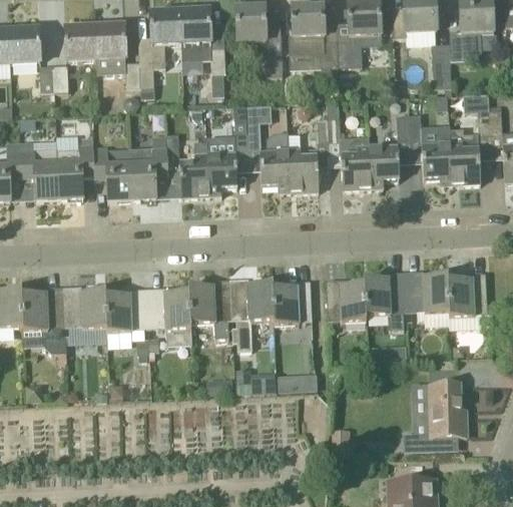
[(395,38),(406,37),(406,32),(436,31),(435,0),(419,0),(403,1),(404,8),(393,8),(395,38)]
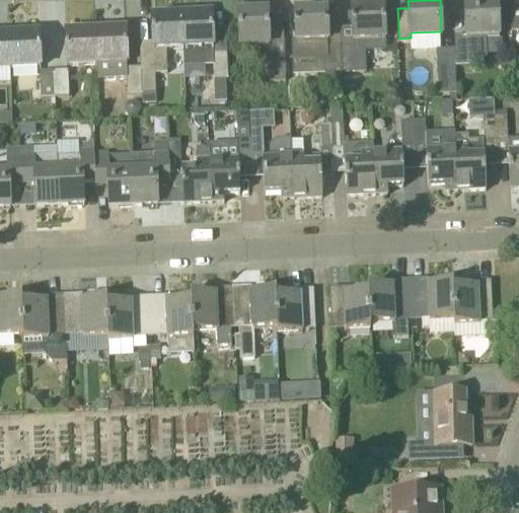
[(499,31),(497,0),(474,0),(475,3),(465,3),(465,2),(464,2),(465,22),(466,32),(454,33),(455,45),(454,45),(455,61),(479,60),(477,32),(499,31)]
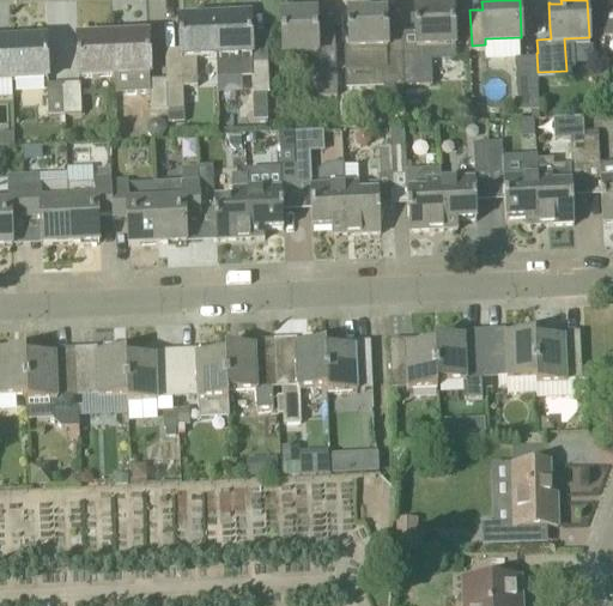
[(404,80),(431,79),(431,55),(455,54),(454,26),(453,2),(414,4),(417,50),(402,50),(404,80)]
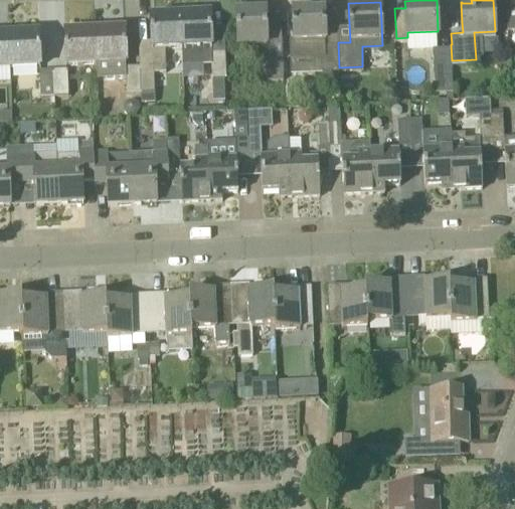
[(311,8),(310,5),(293,5),(294,38),(311,37),(311,55),(326,54),(326,68),(339,67),(338,42),(326,43),(324,7),(311,8)]
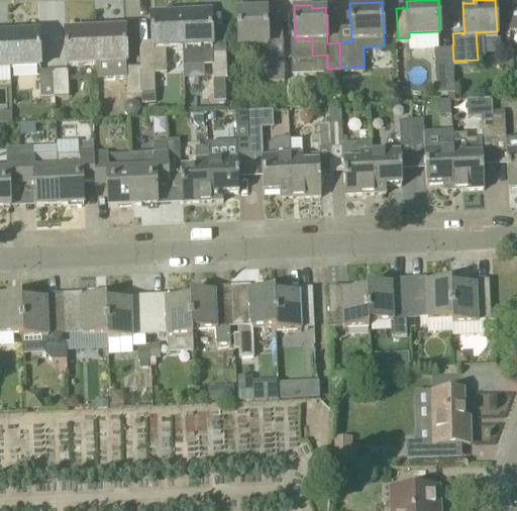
[(516,6),(508,7),(509,27),(516,26),(516,6)]
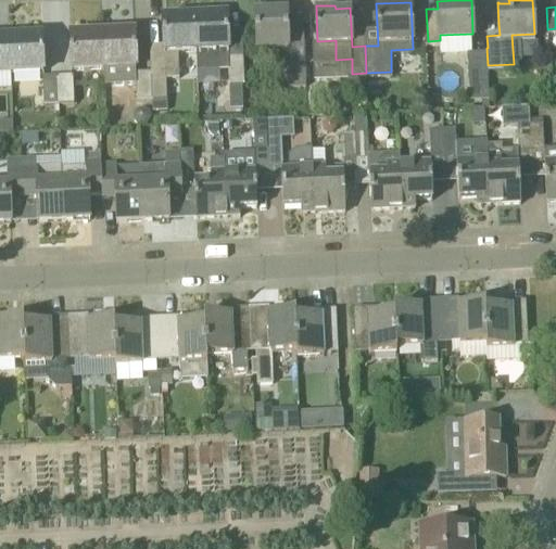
[(256,46),(288,45),(287,8),(255,9),(256,46)]
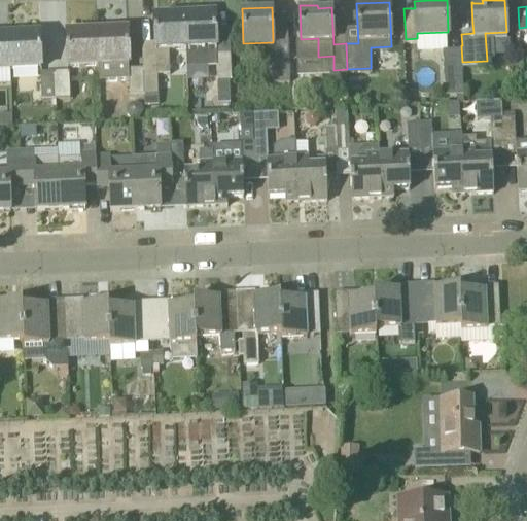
[(185,10),(184,10),(186,45),(187,53),(187,64),(206,63),(205,44),(215,44),(216,44),(215,19),(215,9),(214,9),(214,10),(185,11),(185,10)]
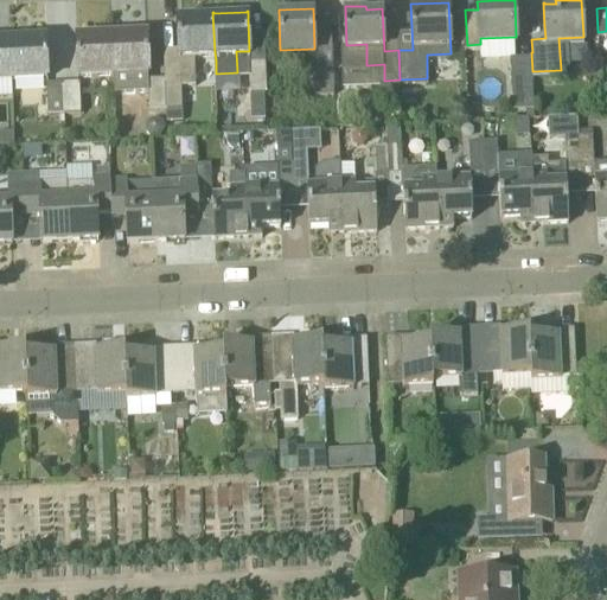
[(215,52),(212,12),(212,13),(179,14),(179,13),(177,13),(179,72),(165,74),(166,104),(167,117),(183,116),(181,81),(196,80),(195,53),(215,52)]
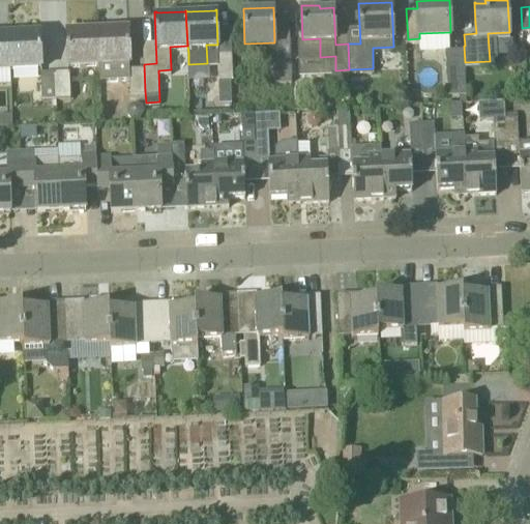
[(128,64),(128,59),(130,59),(128,26),(98,28),(100,77),(130,76),(130,92),(145,91),(144,64),(128,64)]
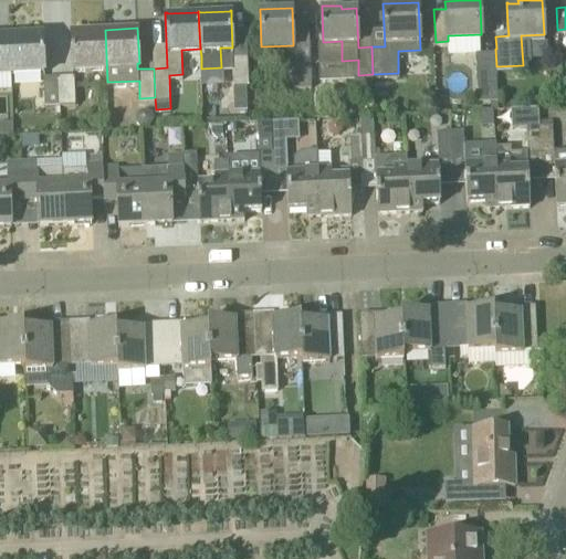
[(107,82),(105,30),(71,31),(73,66),(106,65),(106,82),(107,82)]
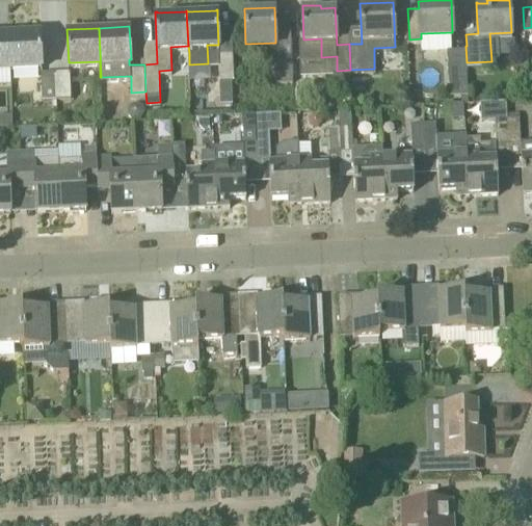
[(11,66),(42,63),(41,30),(9,32),(11,66)]
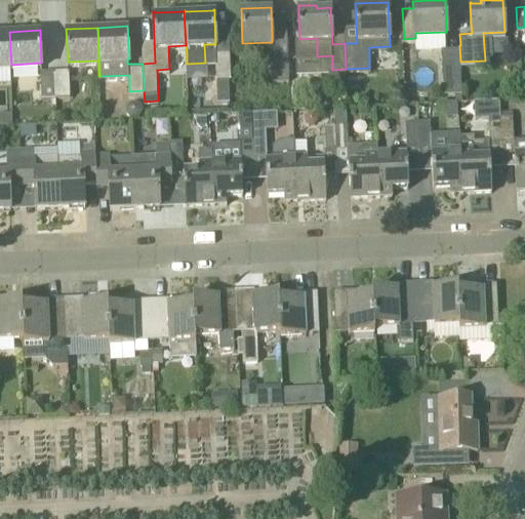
[(0,65),(11,65),(9,32),(0,32),(0,65)]
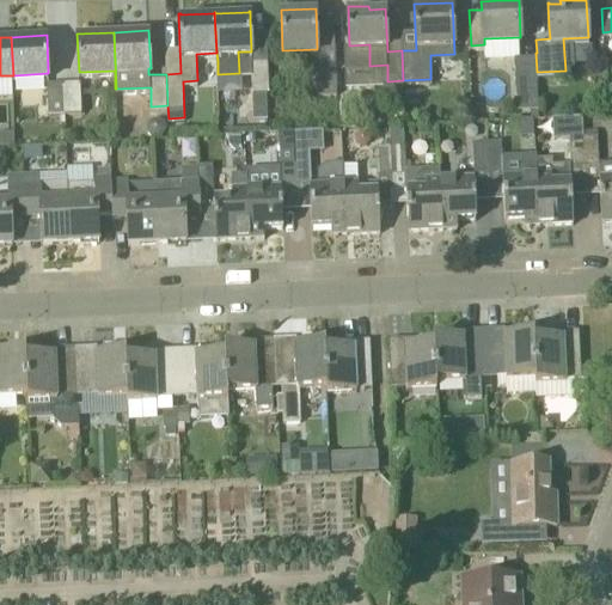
[(537,72),(536,53),(514,54),(516,107),(530,105),(530,114),(533,114),(538,114),(537,72)]
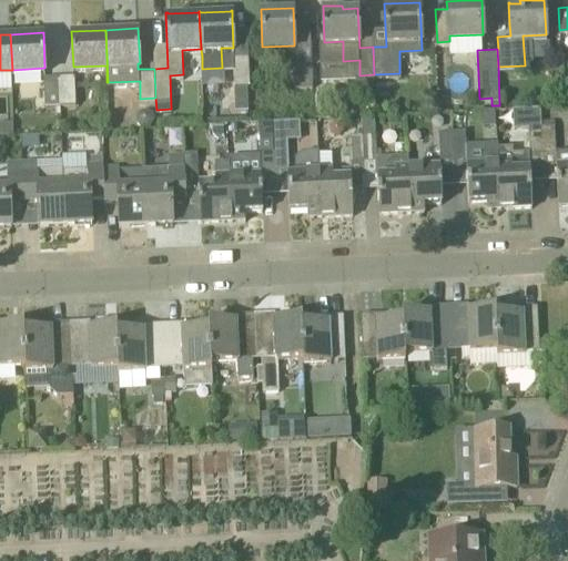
[(249,51),(233,52),(234,67),(234,82),(250,81),(249,51)]
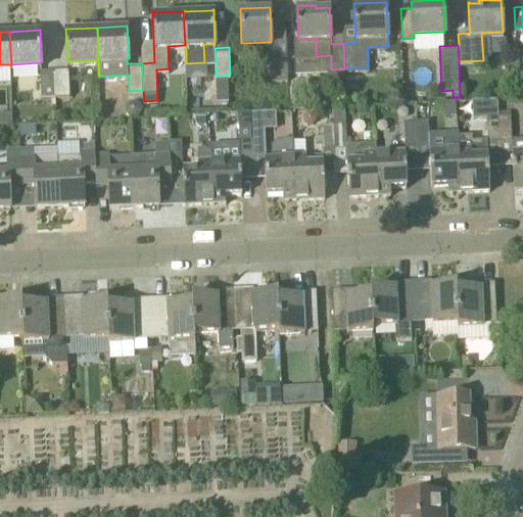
[(272,78),(287,78),(286,49),(271,50),(272,78)]
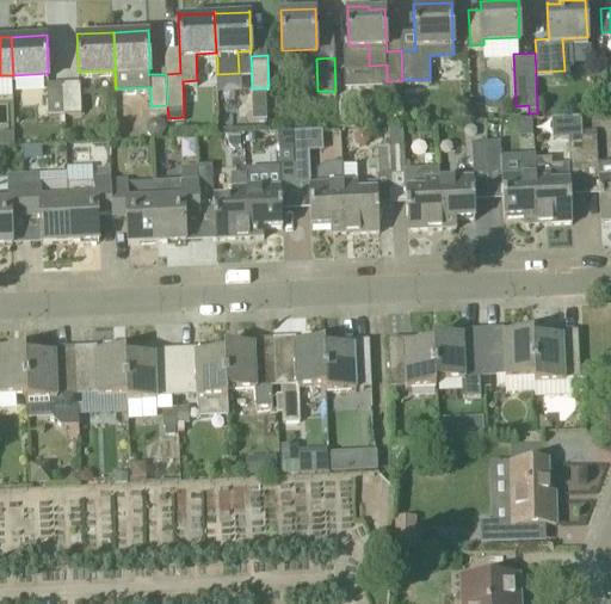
[(66,110),(81,109),(79,78),(65,79),(66,110)]
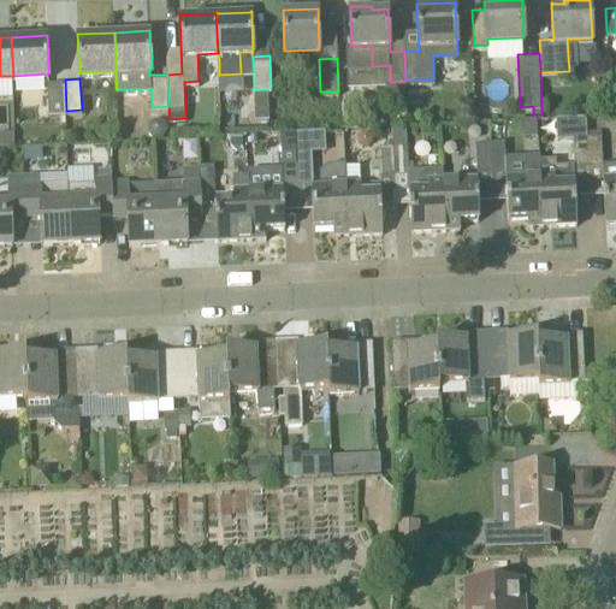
[(49,112),(66,111),(65,80),(47,80),(49,112)]
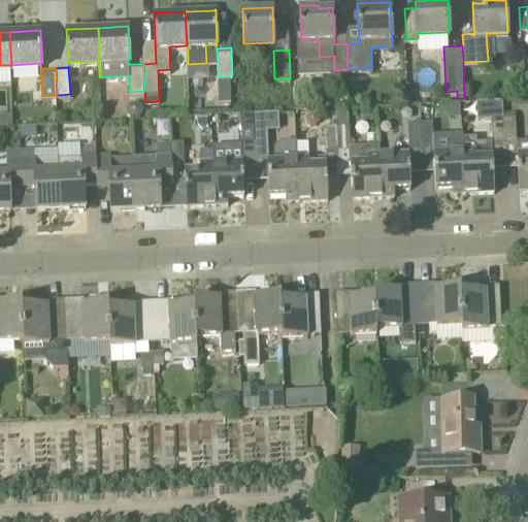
[(348,106),(348,104),(335,105),(336,107),(337,123),(338,148),(350,147),(353,196),(383,195),(381,152),(380,152),(378,140),(350,142),(348,106)]
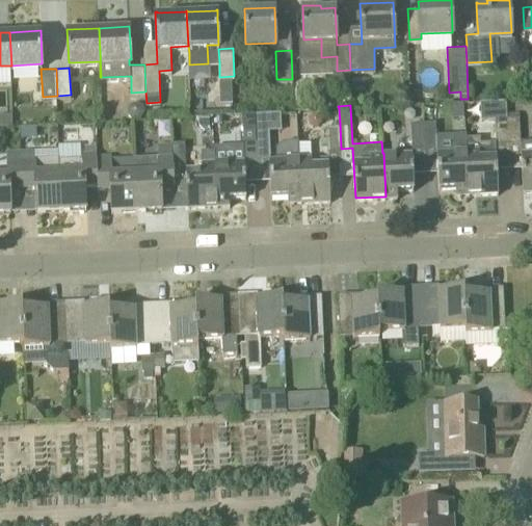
[(258,152),(269,152),(266,110),(255,112),(258,152)]
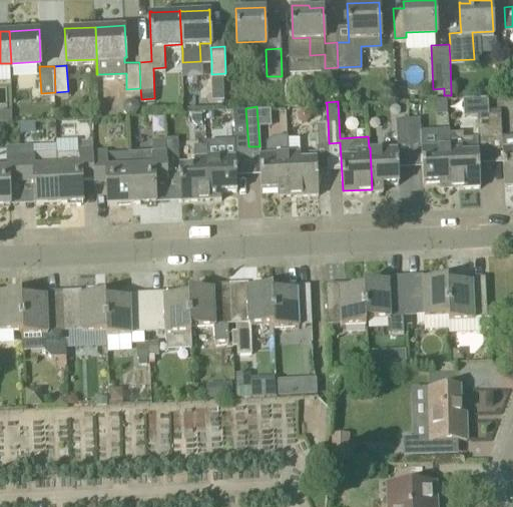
[(302,119),(307,119),(311,115),(310,109),(306,106),(302,107),(298,110),(299,117),(302,119)]
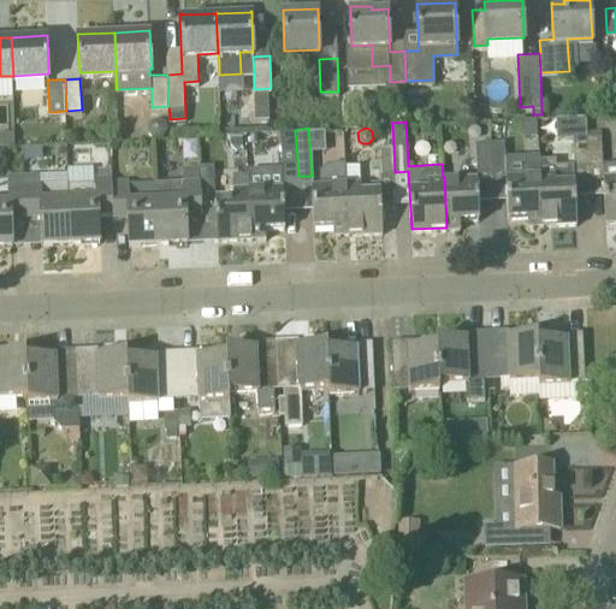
[(297,176),(295,130),(278,130),(280,165),(283,165),(283,177),(297,176)]
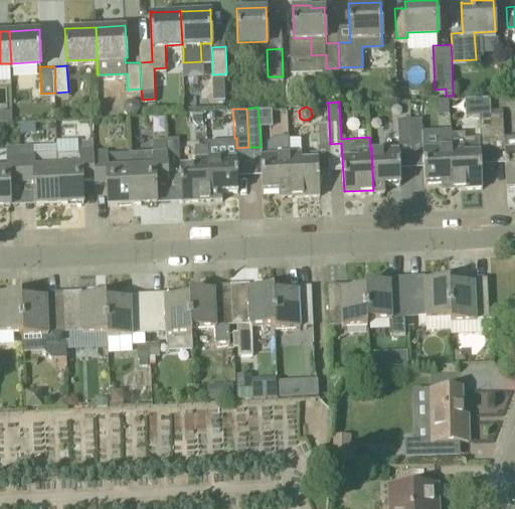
[(504,135),(502,111),(491,112),(492,136),(504,135)]
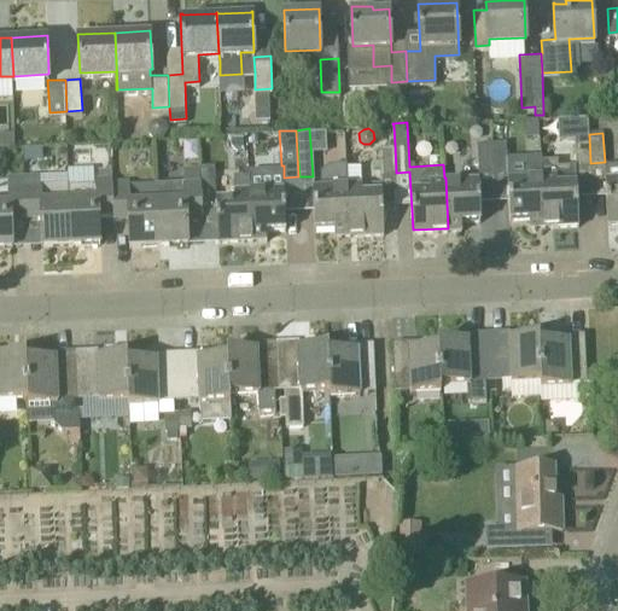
[(590,163),(589,134),(575,134),(576,161),(558,162),(558,156),(542,157),(544,223),(578,222),(577,192),(576,163),(590,163)]
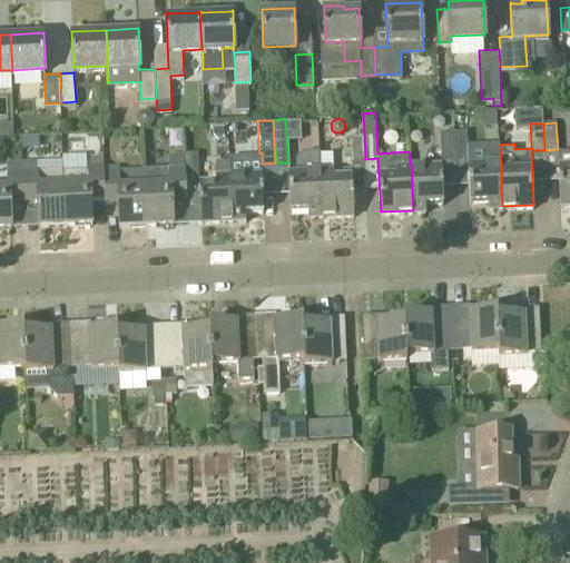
[(455,155),(468,154),(465,127),(454,128),(455,155)]
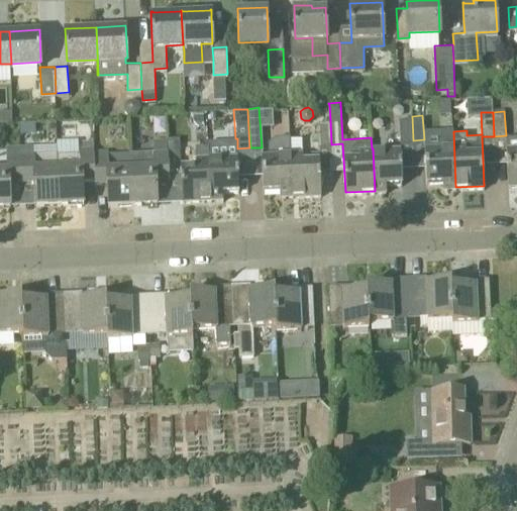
[(400,140),(413,140),(412,116),(399,116),(400,140)]
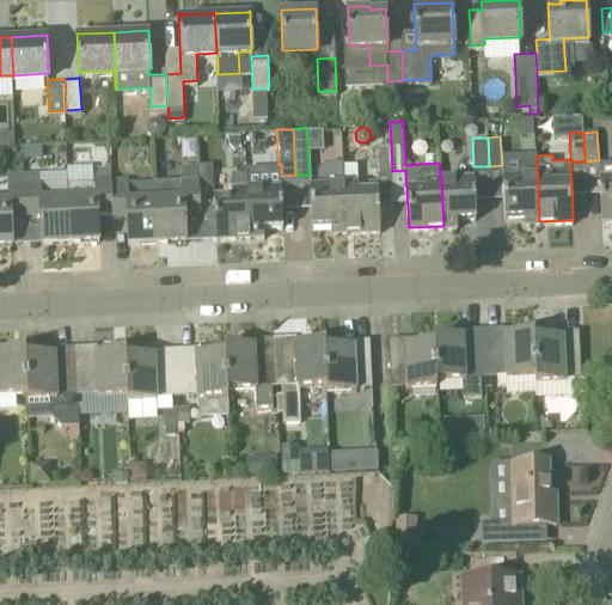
[(377,144),(378,171),(392,171),(391,142),(387,142),(377,144)]
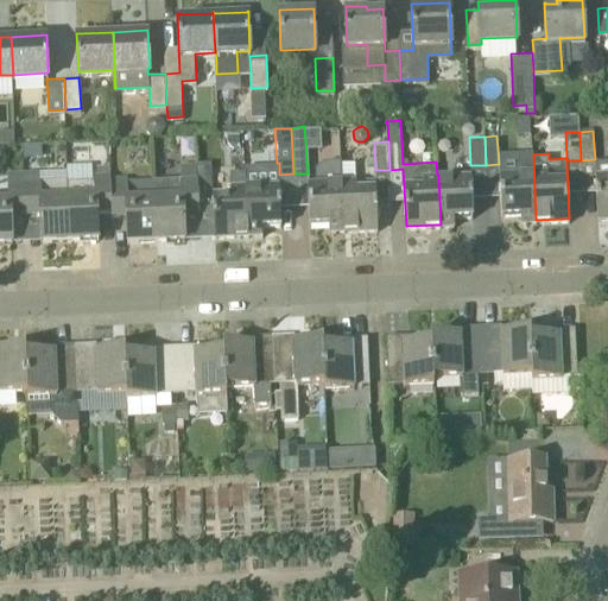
[(536,220),(533,155),(533,152),(518,153),(520,171),(499,171),(501,213),(520,212),(520,221),(536,220)]
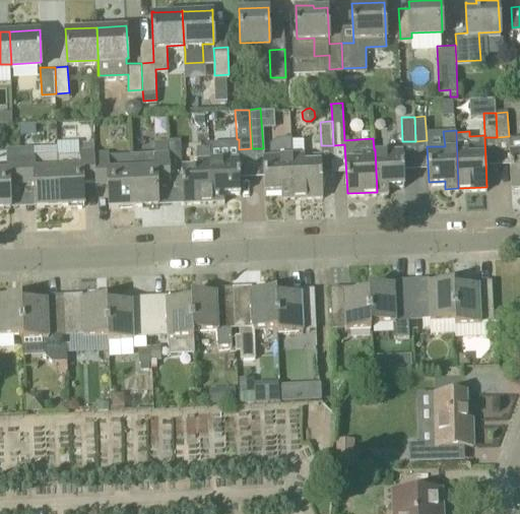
[(291,140),(290,134),(277,134),(269,141),(270,154),(263,155),(265,189),(281,189),(281,196),(295,196),(291,140)]
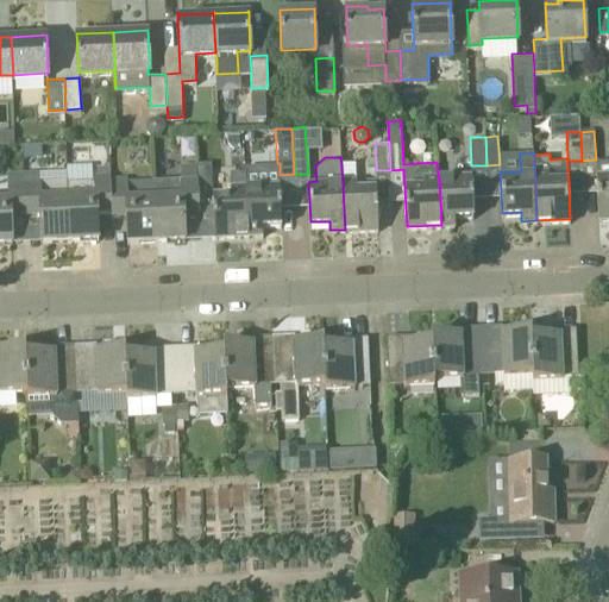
[(111,177),(110,163),(98,163),(98,171),(95,171),(95,177),(68,179),(71,237),(99,236),(98,209),(112,208),(112,213),(113,213),(112,177),(111,177)]
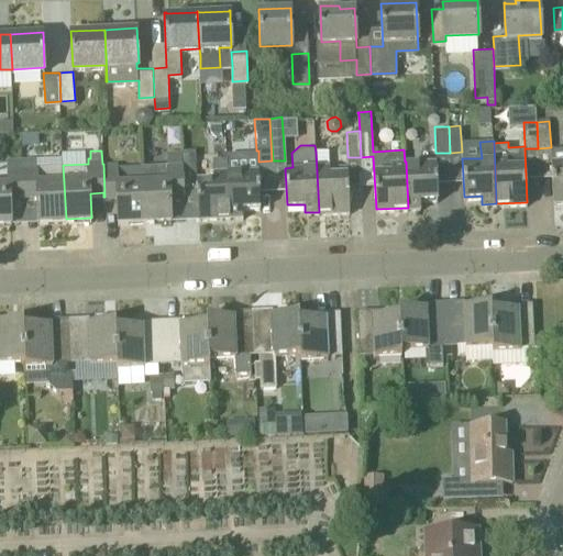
[(227,156),(230,215),(243,215),(243,207),(261,207),(258,168),(258,166),(249,167),(247,151),(227,152),(227,156)]
